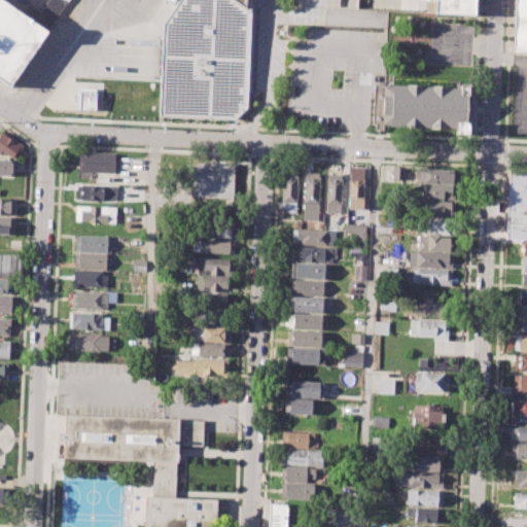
[(0,0),(0,80),(8,86),(47,31),(22,13),(2,0),(0,0)]
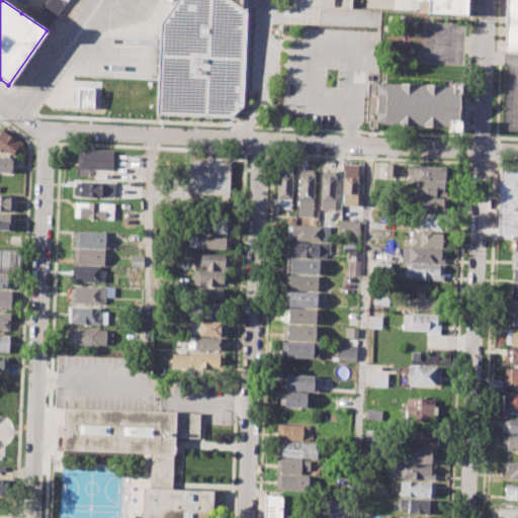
[(64,0),(46,0),(38,12),(27,5),(21,13),(47,30),(66,1),(64,0)]
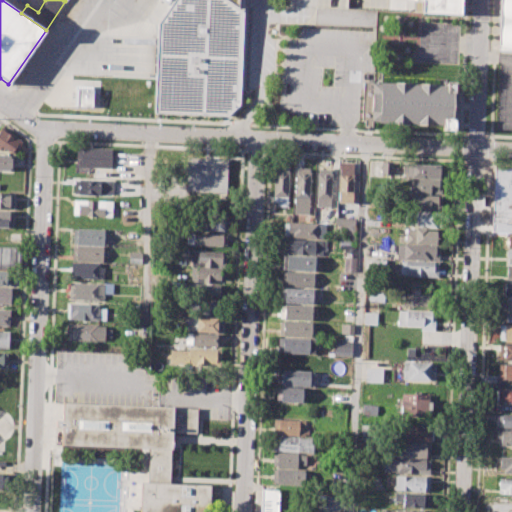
[(154,112),(220,116),(220,106),(222,103),(223,92),(219,90),(220,82),(216,80),(216,84),(211,80),(217,71),(217,77),(232,78),(237,70),(237,62),(241,56),(243,10),(230,1),(229,0),(173,0),(158,24),(154,112)]
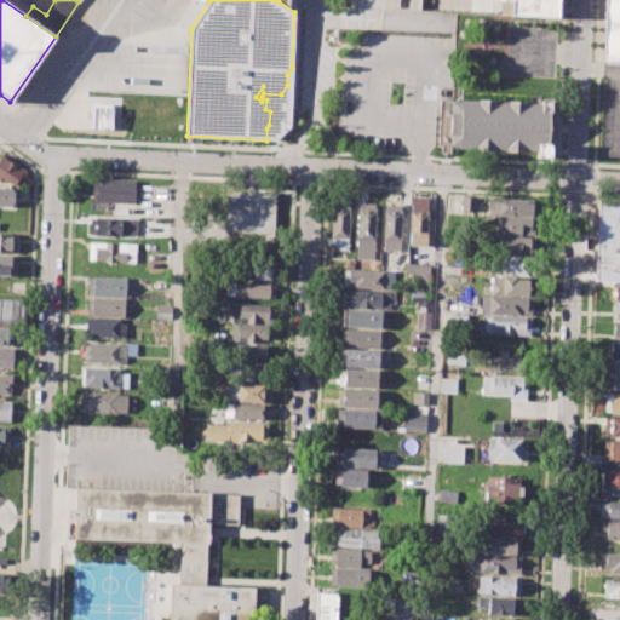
[(275,0),(293,12),(293,0),(275,0)]
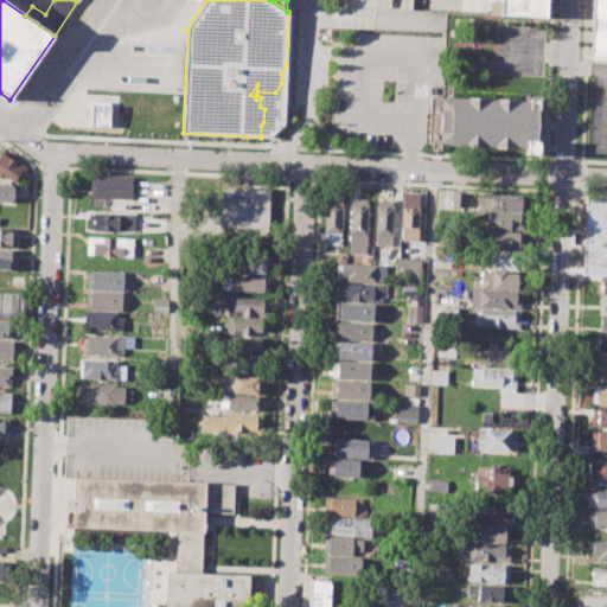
[(338,0),(410,0),(410,10),(338,7),(338,0)]
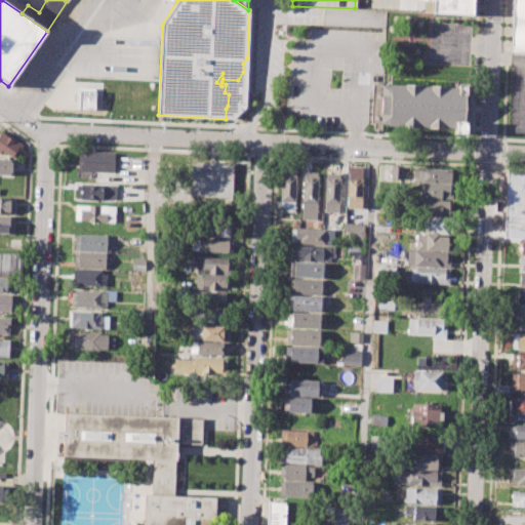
[(473,0),(425,0),(432,1),(432,11),(473,13),(473,0)]
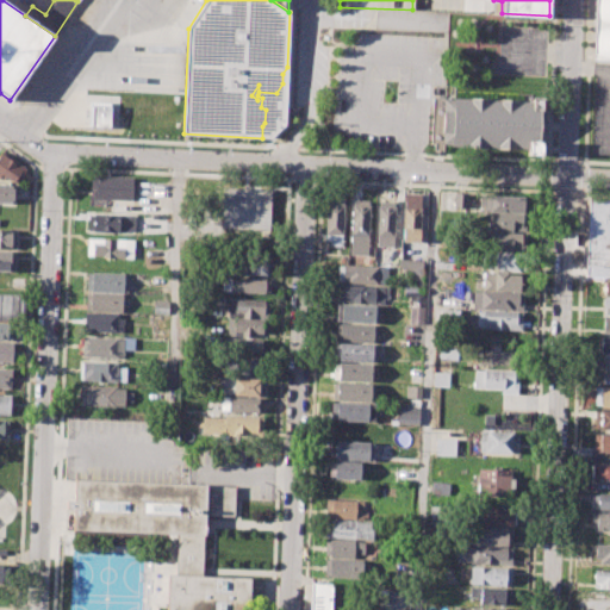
[(609,0),(597,0),(596,60),(609,60),(609,0)]
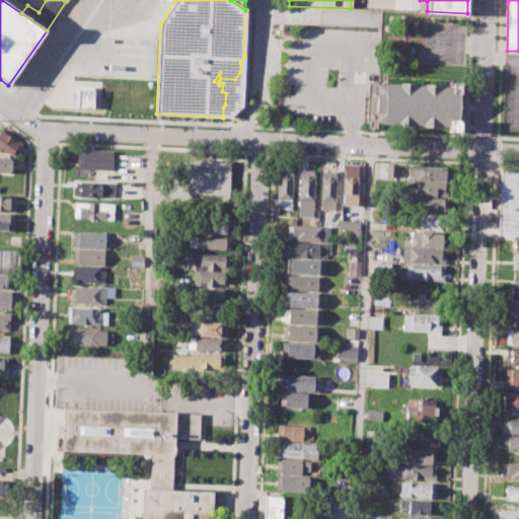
[(367,83),(378,83),(460,86),(458,129),(366,126),(366,116),(367,83)]
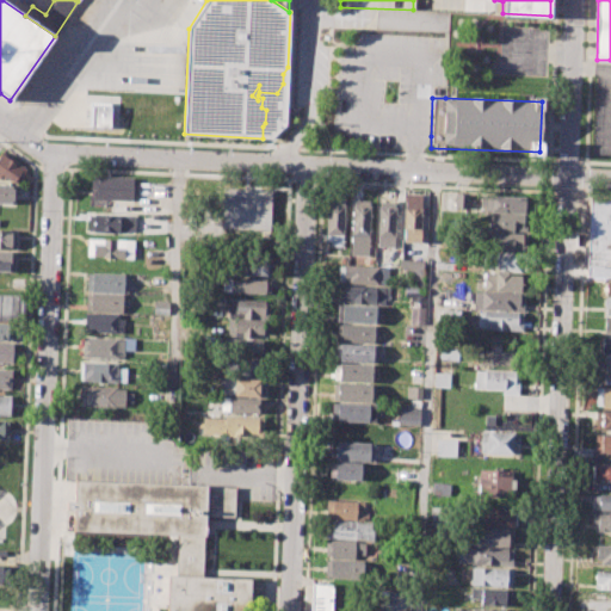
[(111,106),(92,106),(92,127),(110,127),(111,106)]
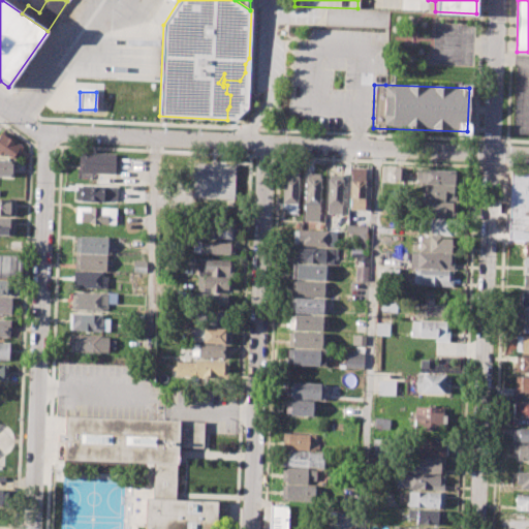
[(0,130),(1,129),(24,145),(14,159),(0,150),(0,130)]
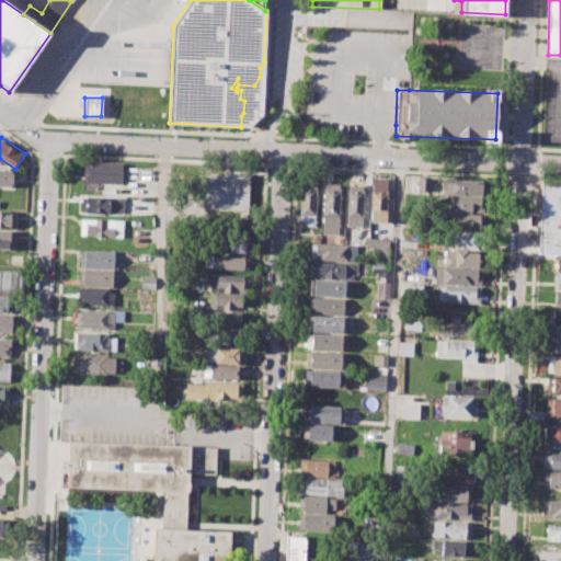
[(83,162),(122,163),(121,183),(88,182),(88,175),(83,175),(83,162)]
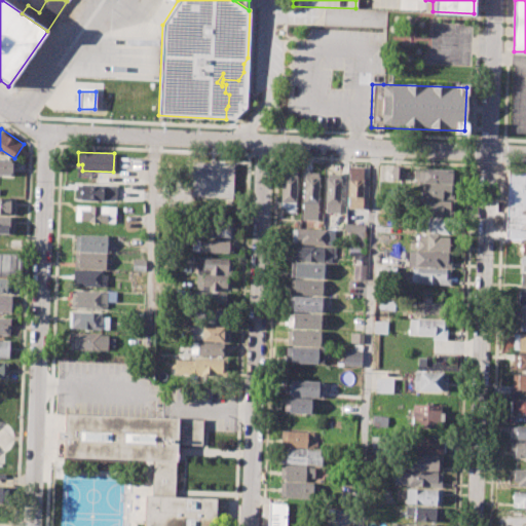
[(0,160),(16,161),(16,167),(10,167),(9,175),(0,174),(0,160)]
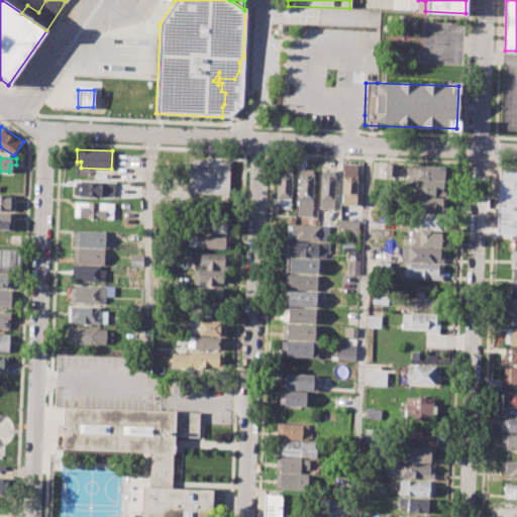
[(189,158),(229,160),(227,194),(187,192),(189,158)]
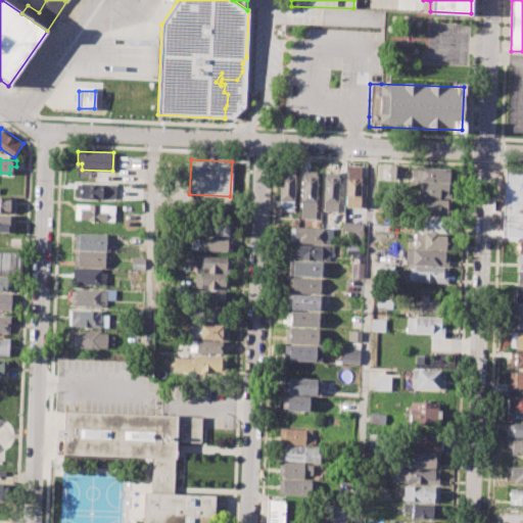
[(346,165),(361,167),(359,207),(344,207),(346,165)]
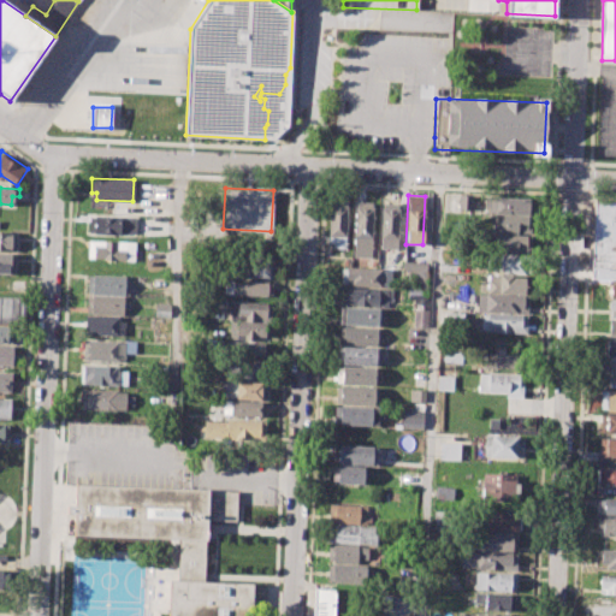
[(460,195),(472,196),(471,211),(458,211),(460,195)]
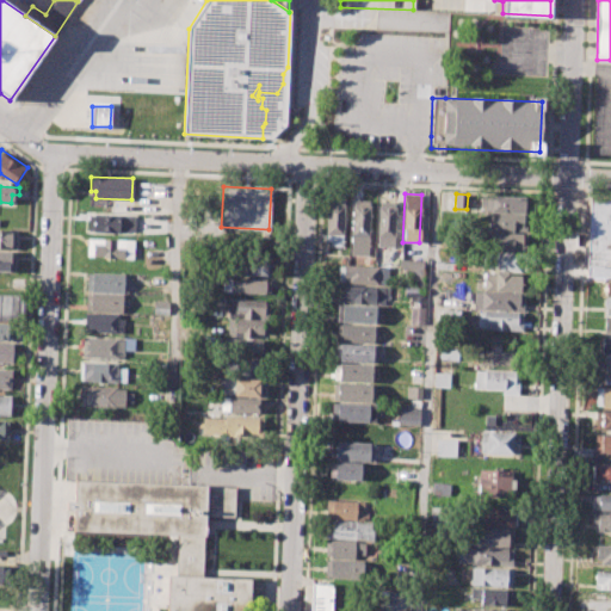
[(485,195),(525,196),(524,213),(485,210),(485,195)]
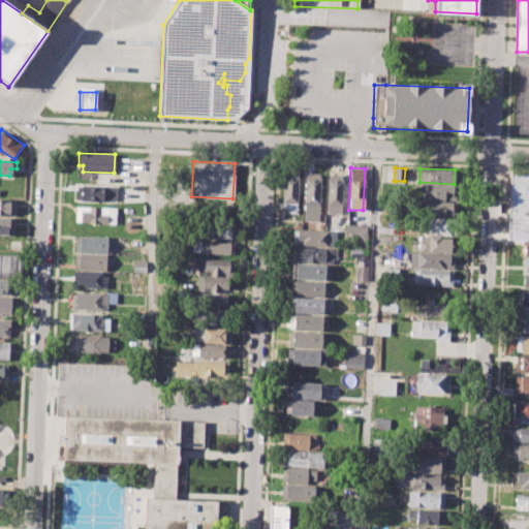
[(510,172),(528,172),(528,238),(507,238),(510,172)]
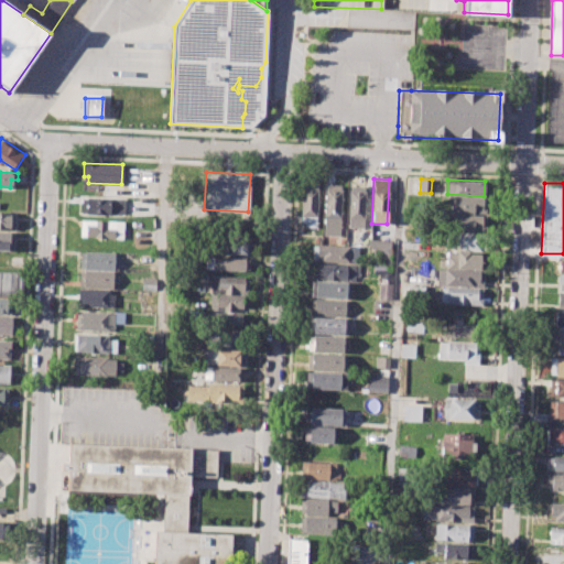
[(302,184),(317,185),(315,227),(301,226),(302,184)]
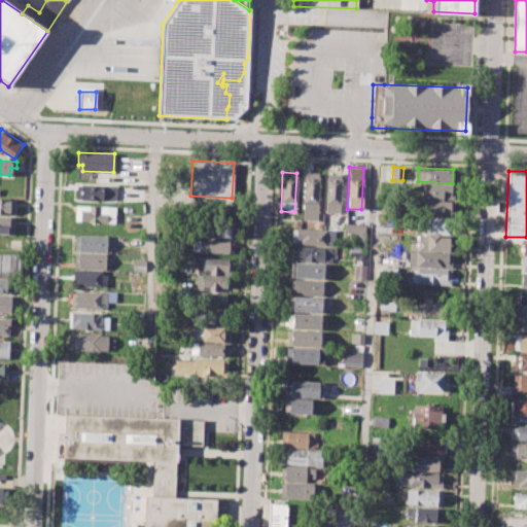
[(303,172),(320,173),(318,221),(301,220),(303,172)]
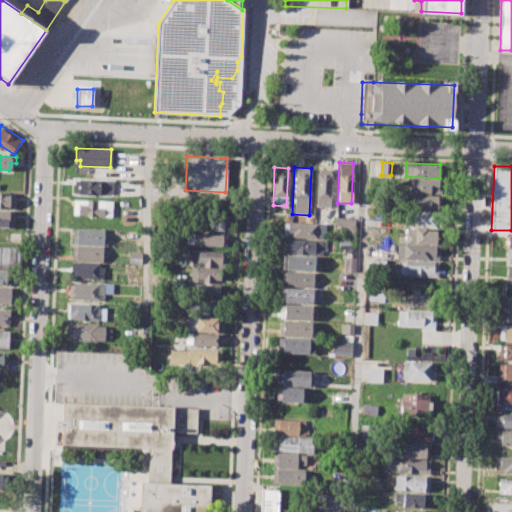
[(316,169),(331,169),(330,207),(314,206),(316,169)]
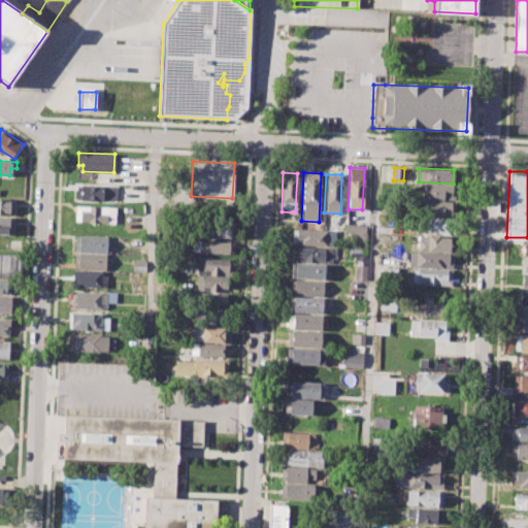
[(76,185),(118,186),(117,201),(75,199),(76,185)]
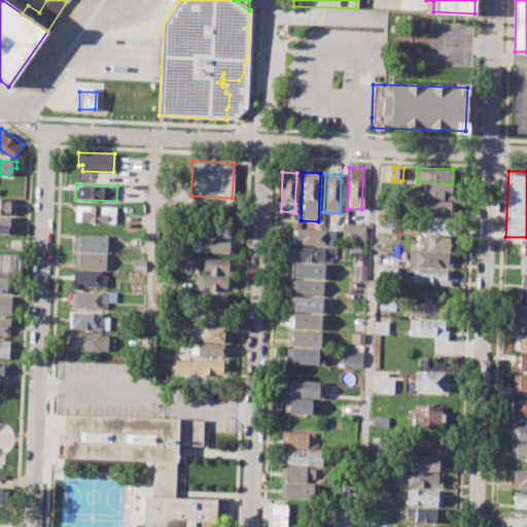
[(425,184),(456,186),(456,199),(424,198),(425,184)]
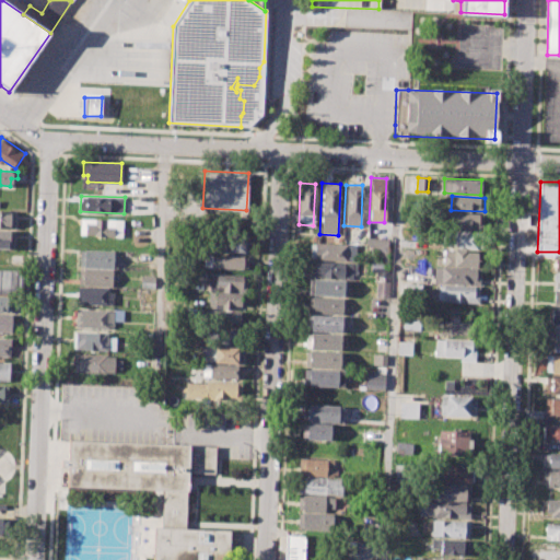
[(0,210),(15,211),(14,229),(0,228),(0,210)]
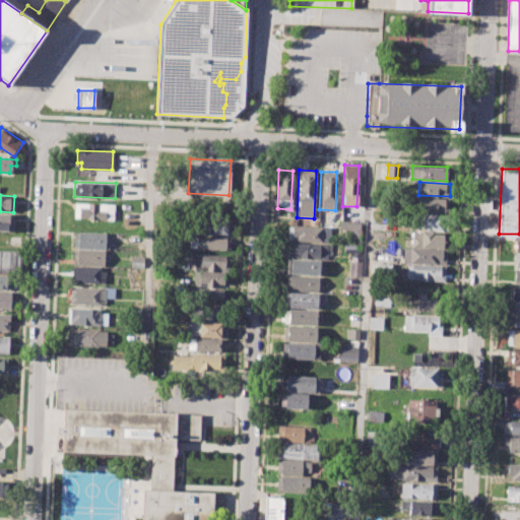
[(418,198),(449,199),(449,213),(418,212),(418,198)]
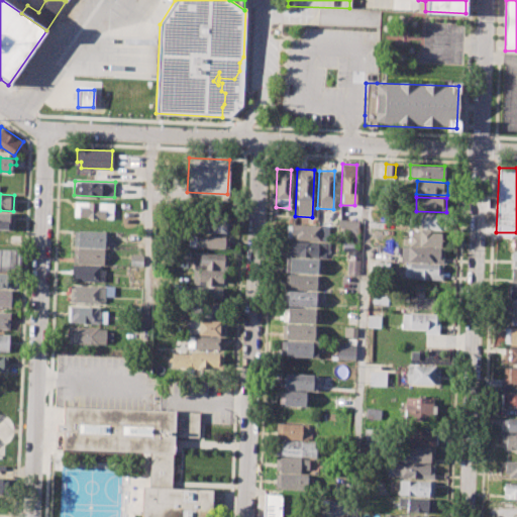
[(74,202),(113,203),(112,219),(73,217),(74,202)]
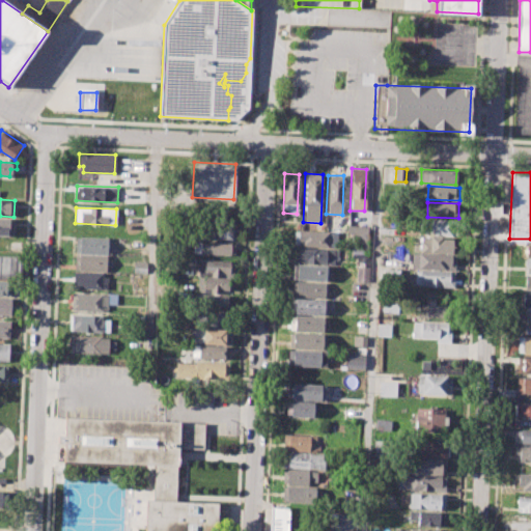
[(0,218),(14,219),(12,236),(0,235),(0,218)]
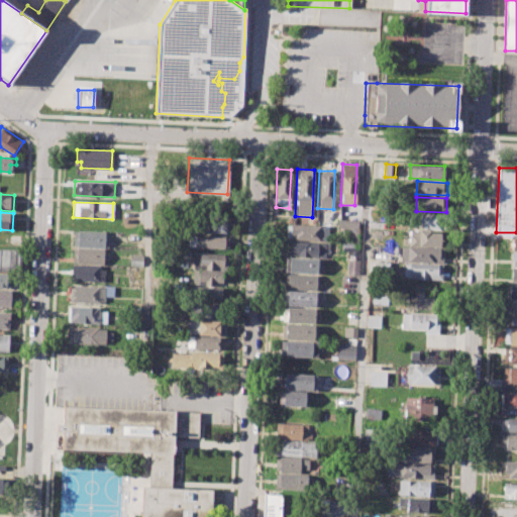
[(408,213),(446,214),(445,230),(420,229),(421,224),(408,224),(408,213)]
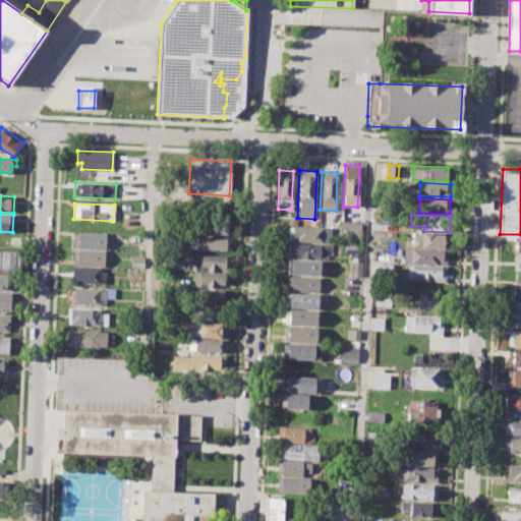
[(201,219),(231,220),(230,234),(201,233),(201,219)]
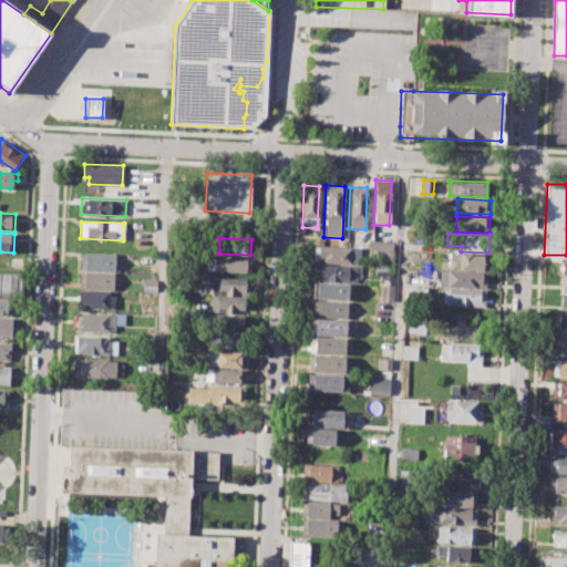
[(313,247),(360,247),(360,263),(313,263),(313,247)]
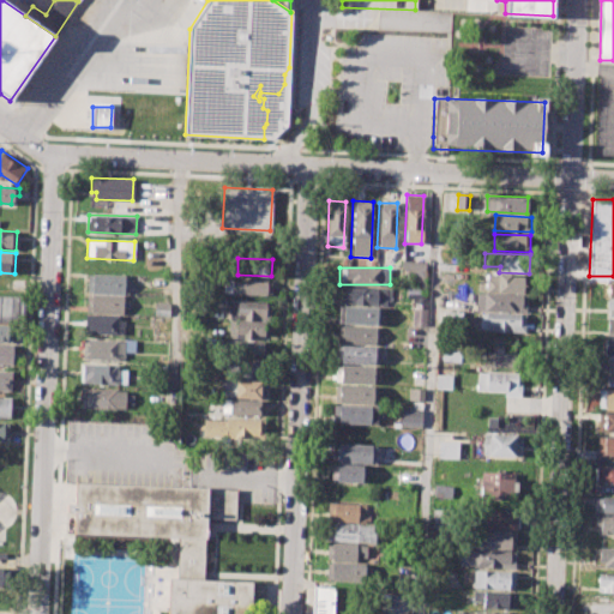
[(407,269),(425,270),(423,288),(405,288),(407,269)]
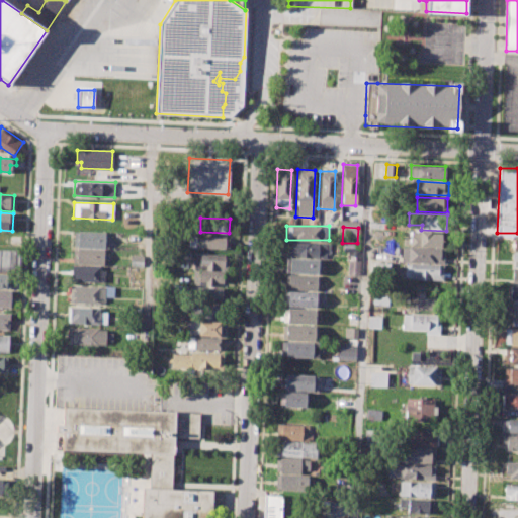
[(73,232),(108,233),(107,248),(73,246),(73,232)]
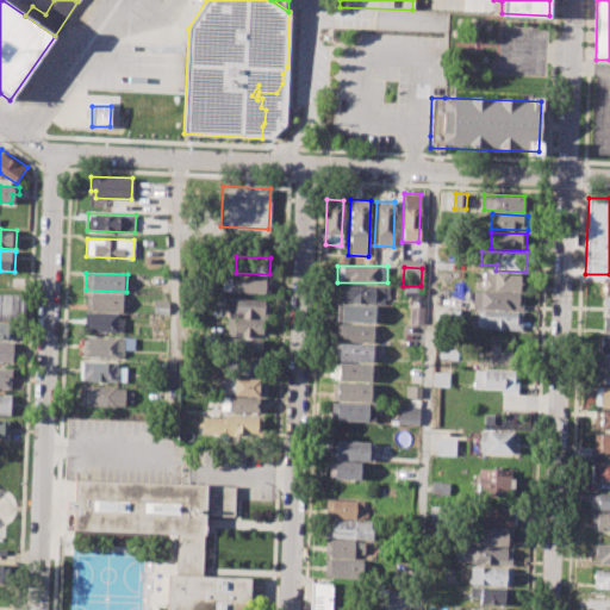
[(483,273),(524,275),(523,291),(483,288),(483,273)]
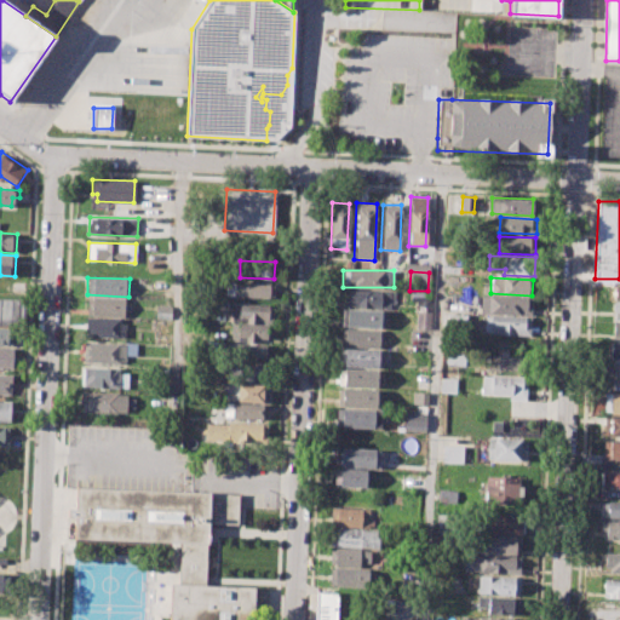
[(233,282),(273,283),(273,297),(233,297),(233,282)]
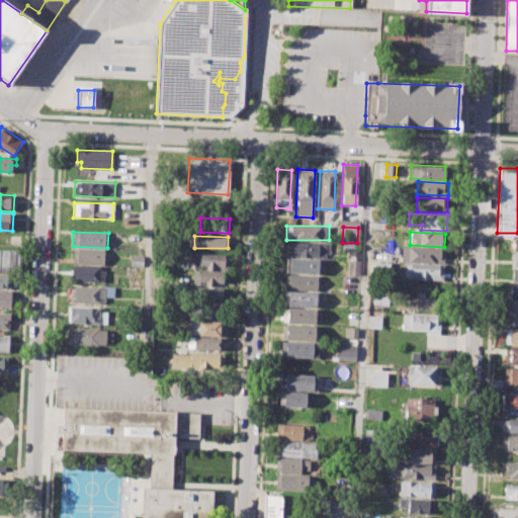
[(286,242),(326,243),(326,257),(285,256),(286,242)]
